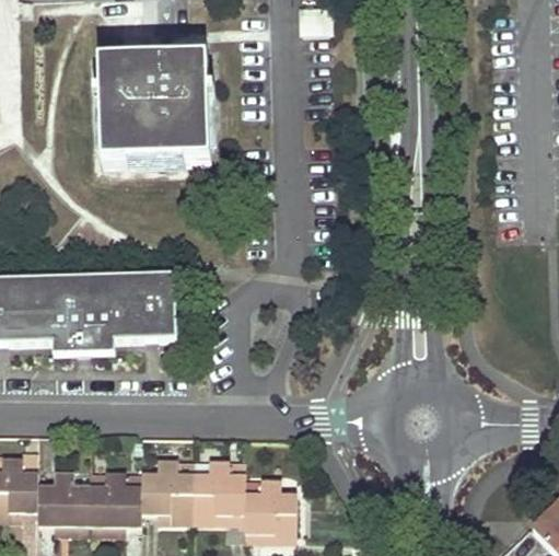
[(328,6),(299,7),(300,34),(329,33),(328,6)]
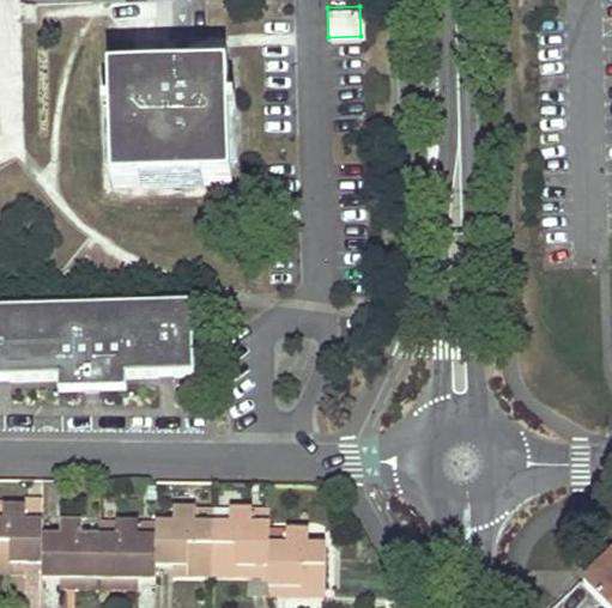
[(151,68),(108,70),(111,181),(140,181),(140,175),(200,172),(201,177),(229,177),(228,123),(225,65),(182,67),(181,72),(151,72),(151,68)]
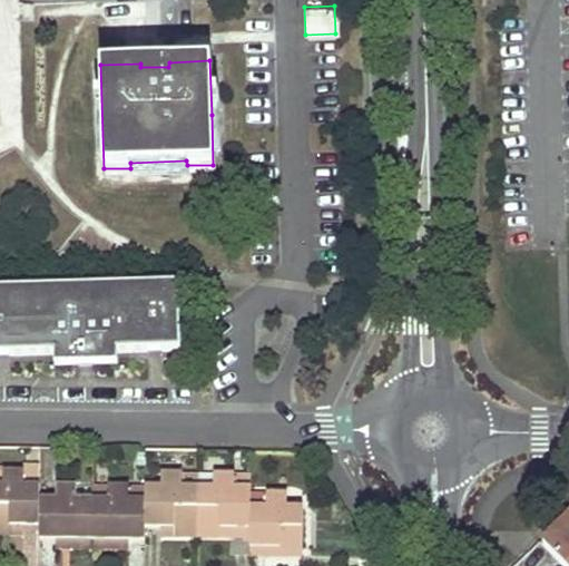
[(0,343),(7,344),(8,349),(57,348),(57,357),(111,355),(111,347),(145,345),(145,340),(159,340),(159,345),(178,344),(178,315),(173,315),(173,308),(178,308),(177,279),(157,279),(157,284),(144,284),(144,280),(6,283),(6,288),(0,288),(0,343)]
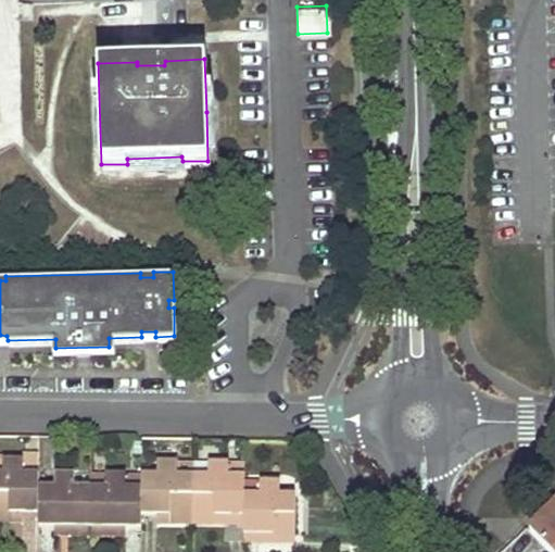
[(38,449),(23,449),(23,456),(23,467),(38,468),(38,449)]
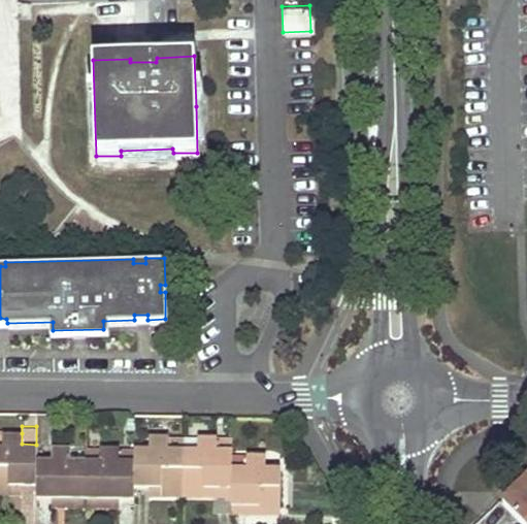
[(22,433),(0,432),(0,483),(20,483),(35,484),(35,456),(36,445),(22,444),(22,433)]
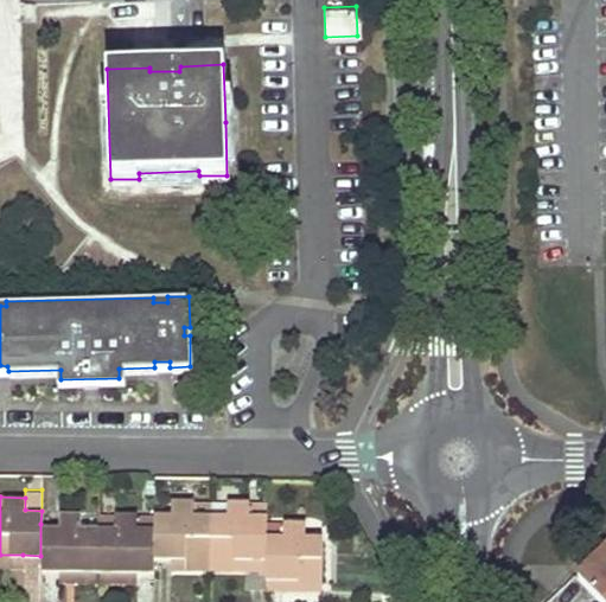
[(170,512),(154,512),(153,556),(170,556),(209,557),(210,512),(210,498),(170,498),(170,512)]
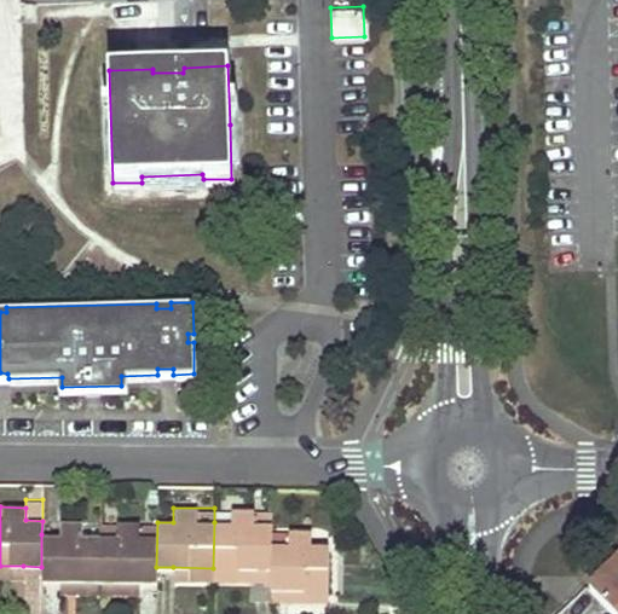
[(230,509),(214,508),(214,522),(230,522),(230,509)]
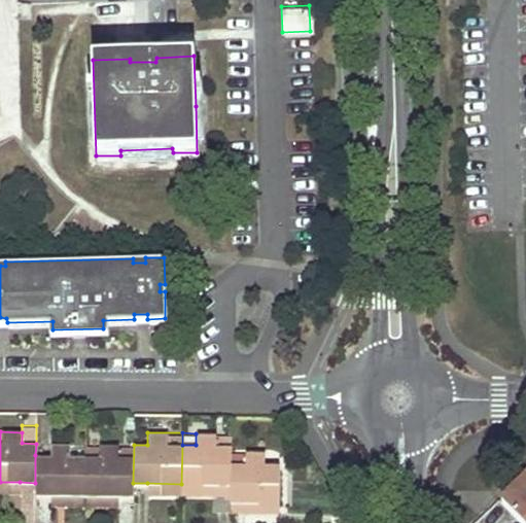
[(231,433),(196,433),(196,445),(182,445),(181,484),(204,484),(230,484),(230,463),(230,451),(231,433)]
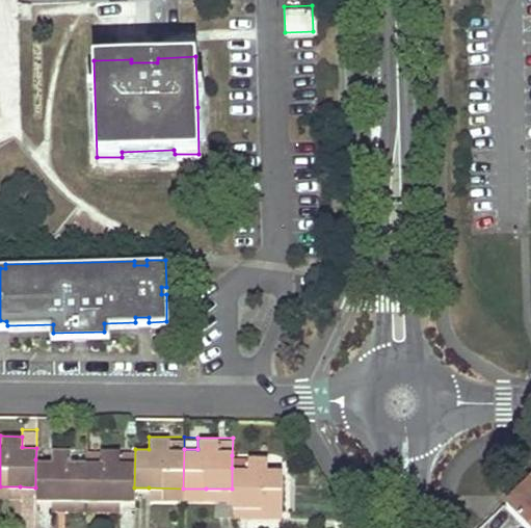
[(51,500),(84,500),(84,460),(71,460),(71,448),(51,448),(51,460),(35,459),(35,487),(35,499),(51,500)]
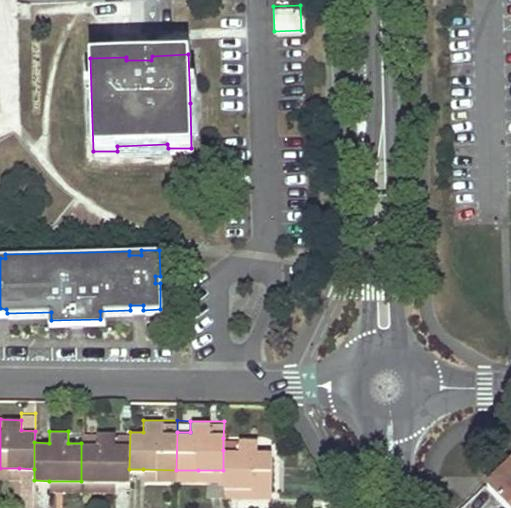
[(130,432),(81,431),(81,443),(81,481),(114,481),(129,482),(129,469),(130,432)]
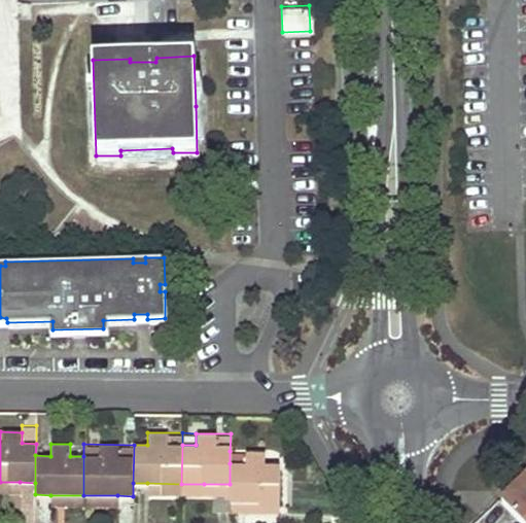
[(245,451),(230,451),(230,463),(245,463),(245,451)]
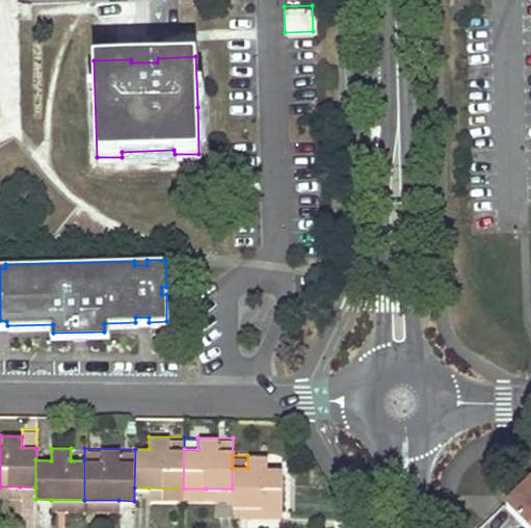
[(262,507),(281,507),(282,468),(266,468),(266,455),(247,455),(247,468),(232,468),(232,489),(232,498),(232,506),(262,507)]
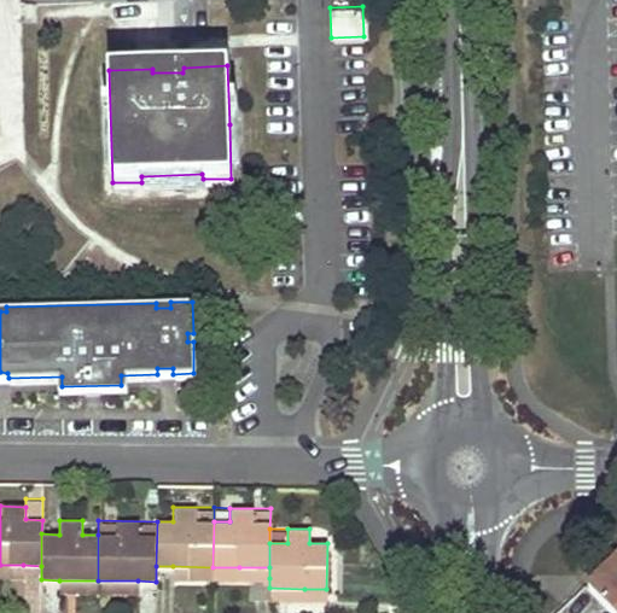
[(616,612),(616,556),(587,585),(613,612),(616,612)]
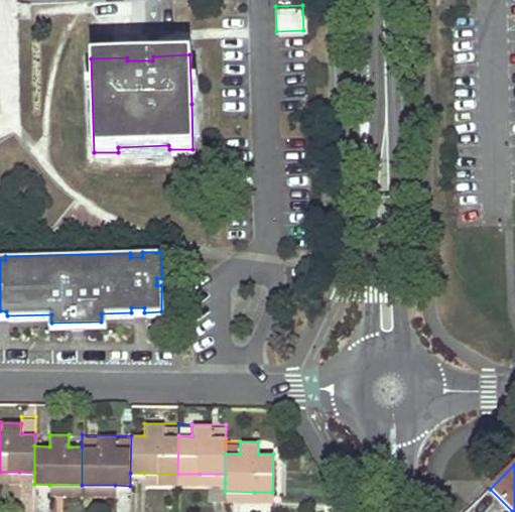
[(19,472),(0,472),(0,481),(18,482),(19,472)]
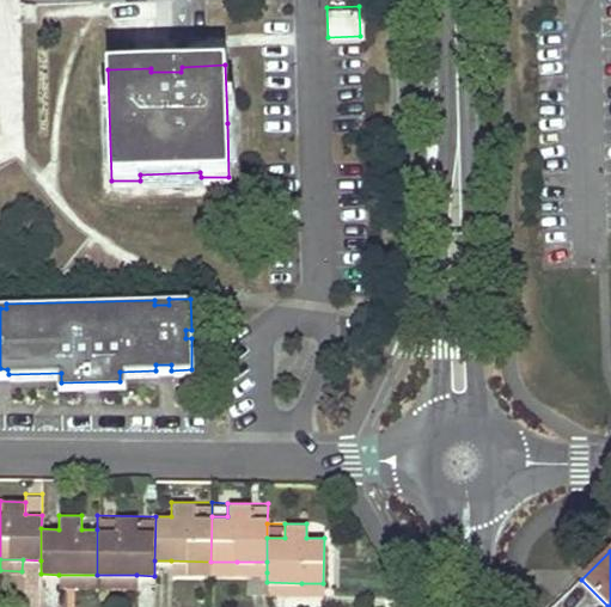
[(211,562),(171,560),(170,571),(211,571),(211,562)]
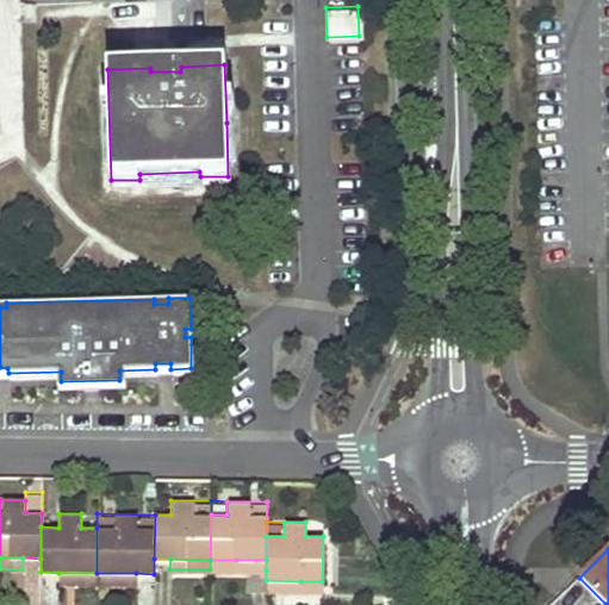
[(236,560),(210,560),(210,569),(266,571),(266,560),(236,560)]
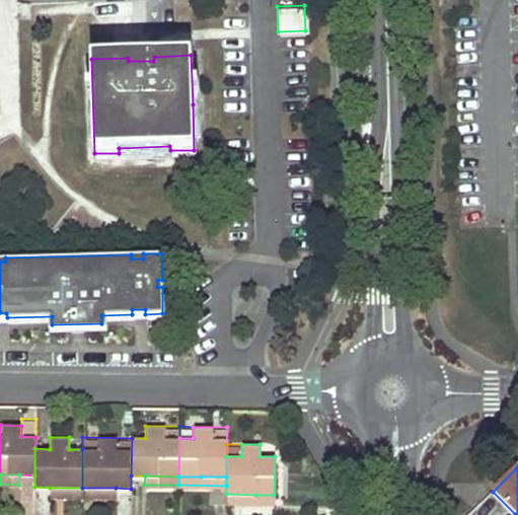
[(82,488),(50,488),(50,497),(81,497),(82,488)]
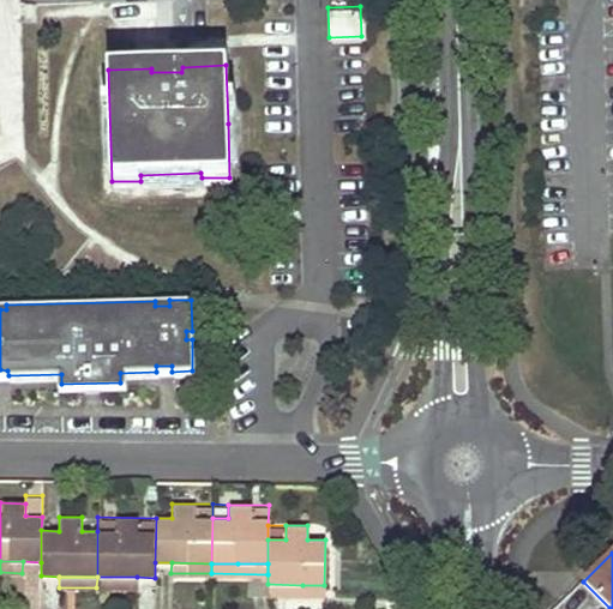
[(137,577),(97,577),(96,588),(137,588),(137,577)]
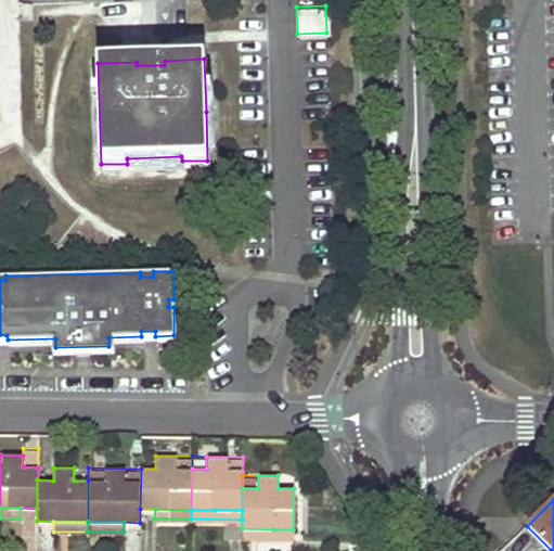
[(273,529),(242,528),(242,539),(293,539),(293,529),(273,529)]
